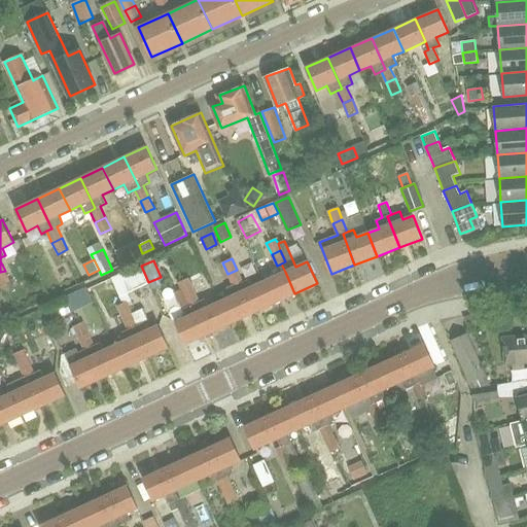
[(148,283),(141,266),(112,278),(119,296),(148,283)]
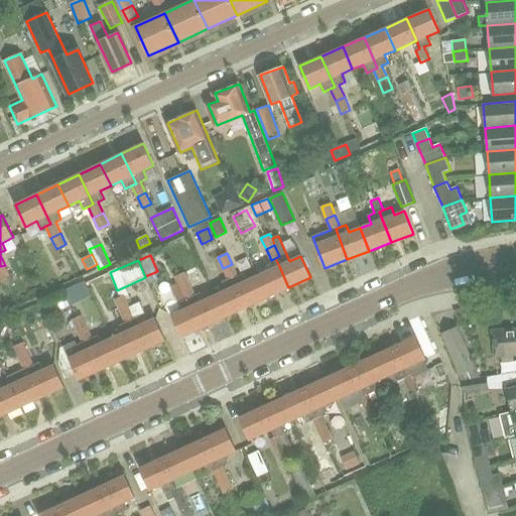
[(246,307),(233,278),(238,276),(232,264),(223,268),(229,279),(223,282),(226,290),(215,295),(225,317),(246,307)]
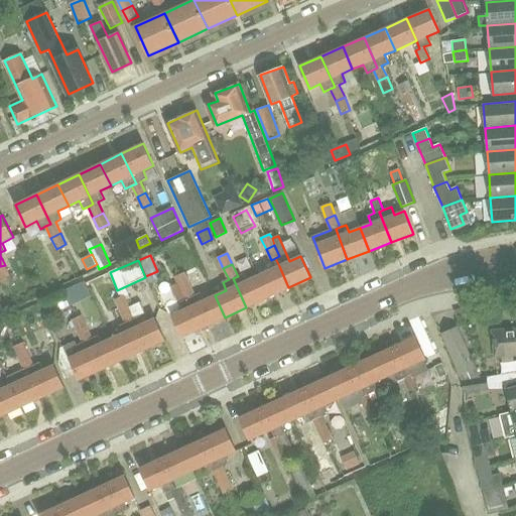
[(10,276),(5,265),(0,266),(0,277),(1,280),(10,276)]
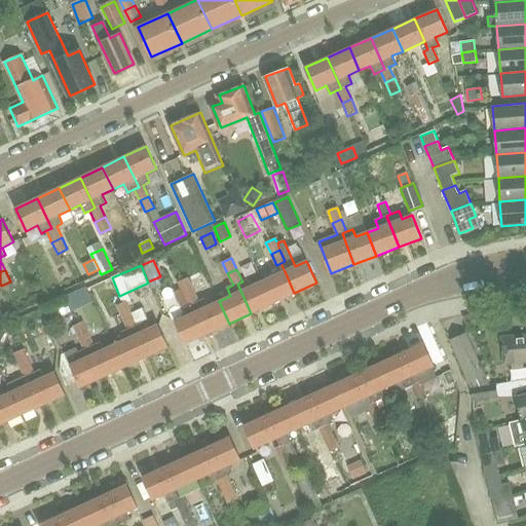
[(262,282),(272,303),(294,293),(285,271),(262,282)]
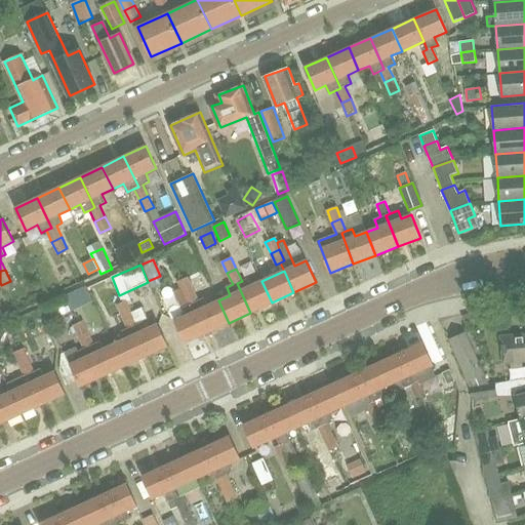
[(193,290),(188,278),(177,283),(184,294),(193,290)]
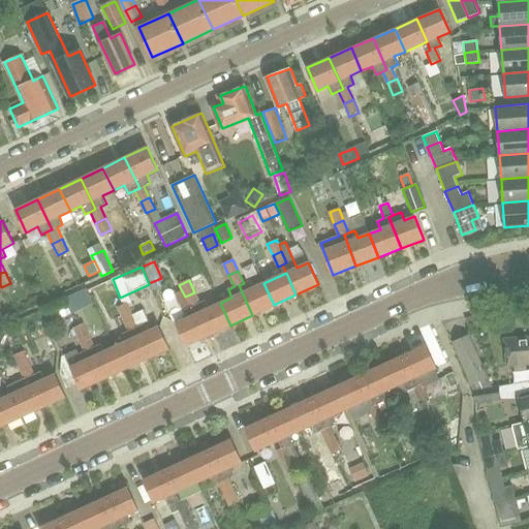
[(274,305),(263,283),(253,287),(250,280),(244,283),(239,285),(252,315),(274,305)]
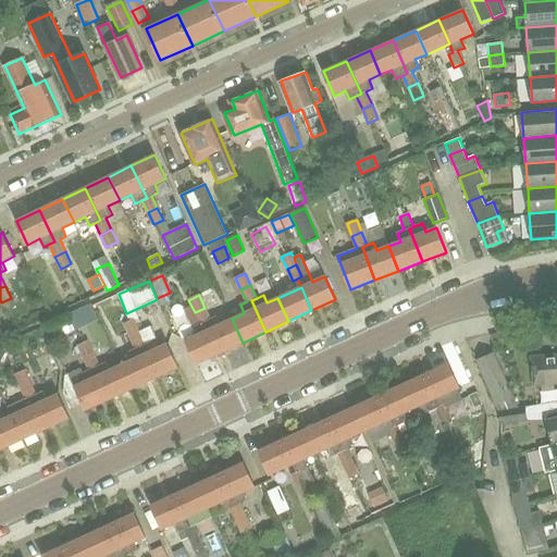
[(210,320),(205,308),(195,312),(200,324),(194,327),(197,335),(185,341),(196,364),(220,354),(206,322),(210,320)]
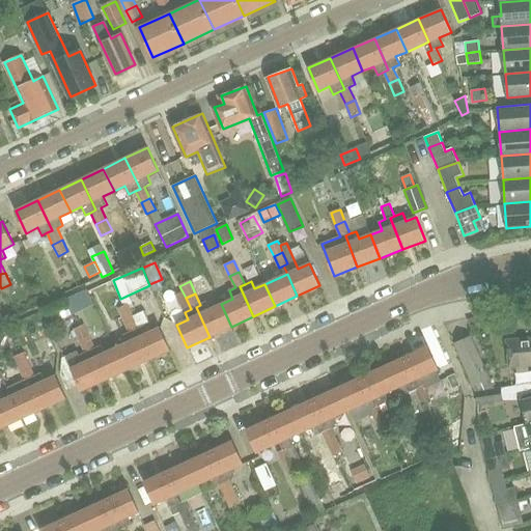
[(231,327),(221,304),(210,309),(206,302),(200,305),(196,307),(210,337),(231,327)]
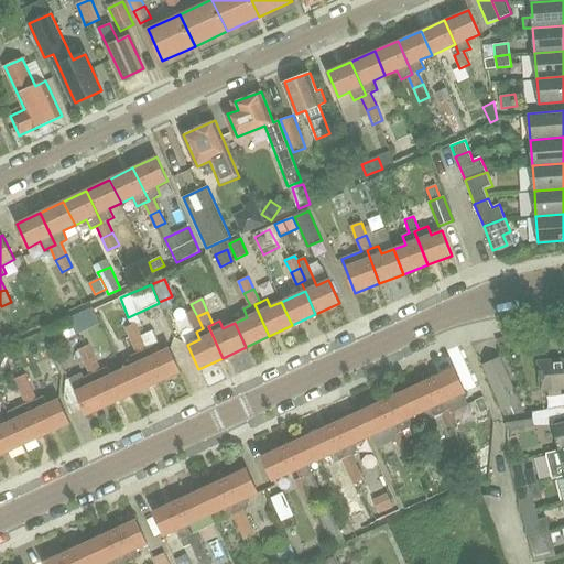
[(140,337),(134,324),(125,328),(130,342),(140,337)]
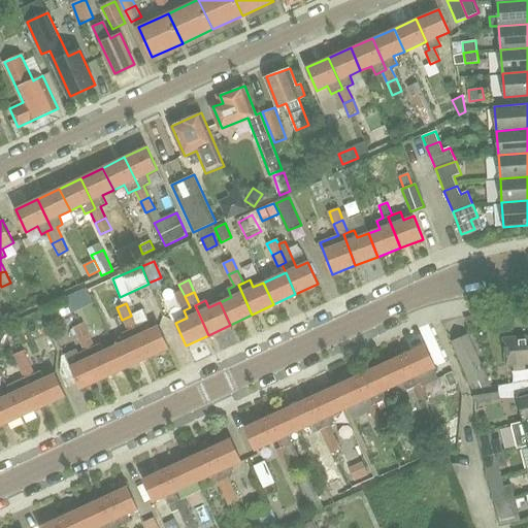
[(146,359),(132,329),(136,327),(131,316),(122,320),(128,331),(123,334),(126,341),(114,347),(125,369),(146,359)]
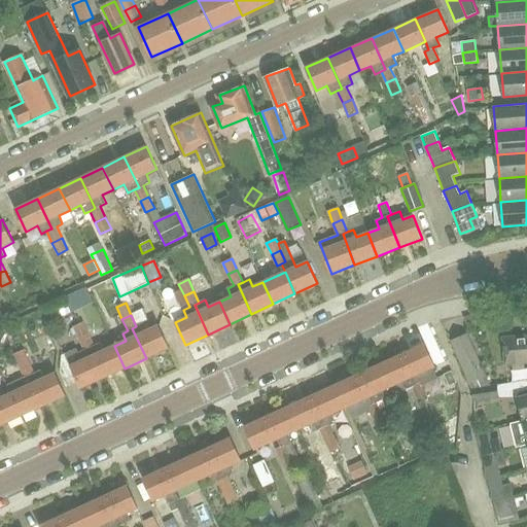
[(83,322),(78,324),(73,327),(78,339),(89,335),(83,322)]
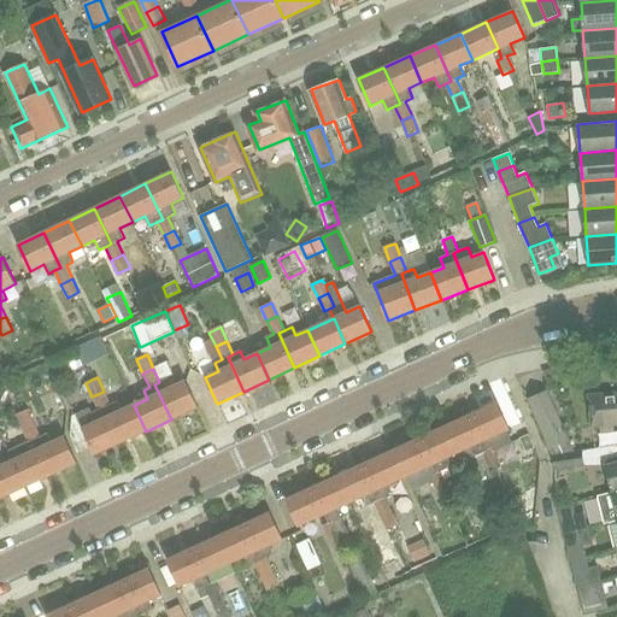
[(197,407),(184,381),(171,387),(168,378),(159,382),(154,385),(171,419),(197,407)]
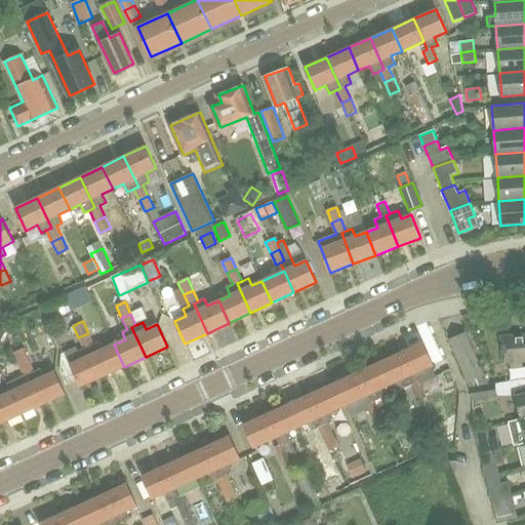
[(472,388),(490,385),(468,332),(451,339),(472,388)]
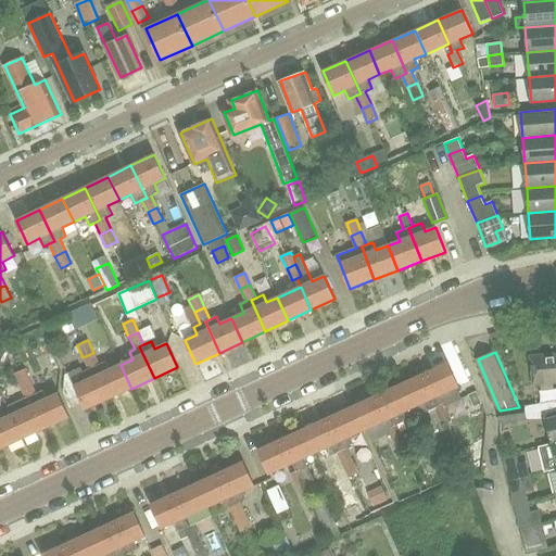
[(555,352),(529,355),(532,384),(555,381),(555,352)]
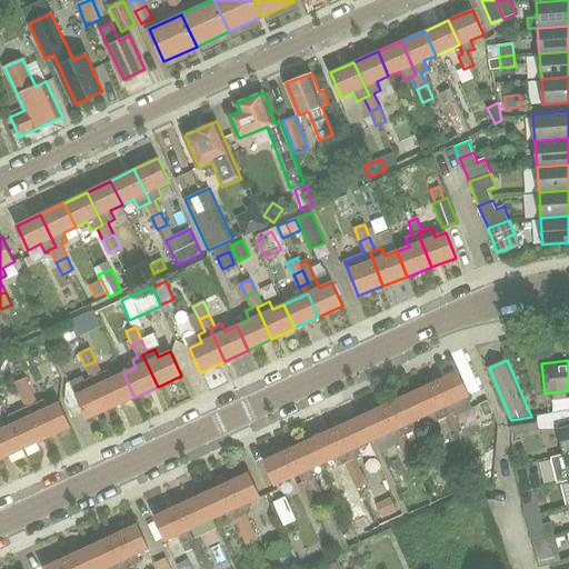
[(111,408),(97,376),(101,373),(96,361),(85,366),(91,379),(87,381),(85,377),(70,382),(87,419),(111,408)]
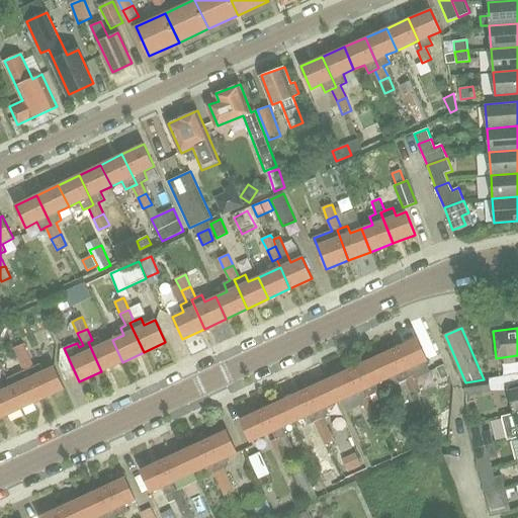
[(122,362),(112,340),(101,345),(98,337),(92,340),(88,342),(101,371),(122,362)]
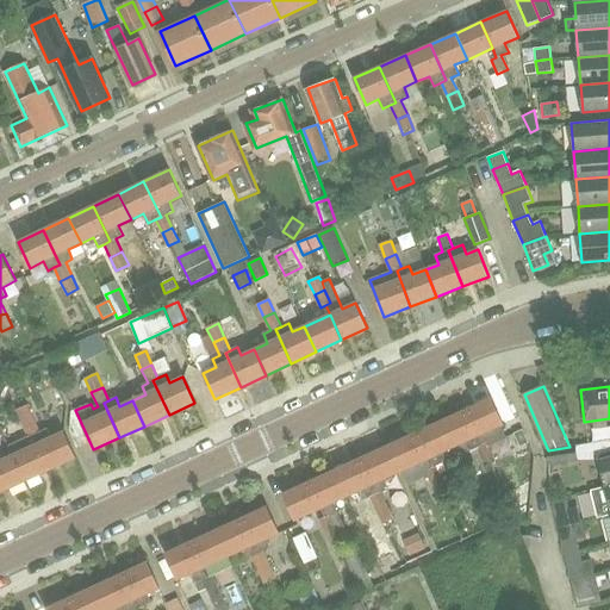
[(506,436),(502,424),(504,423),(492,398),(466,410),(483,444),(487,442),(490,444),(506,436)]
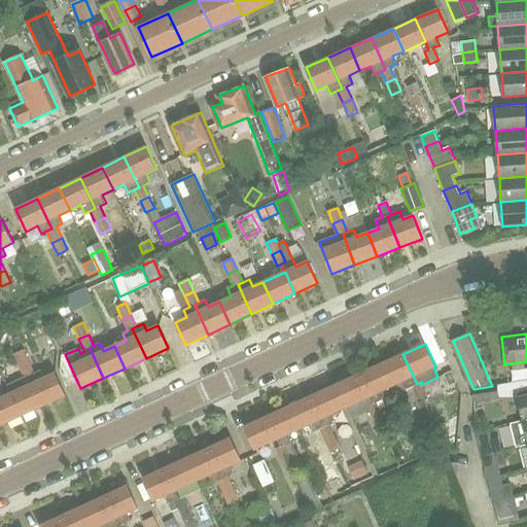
[(29,361),(23,349),(13,354),(19,365),(29,361)]
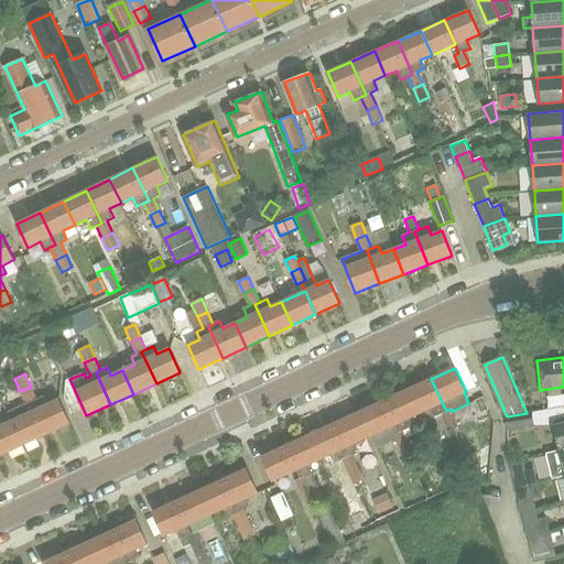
[(456,421),(453,411),(451,409),(446,411),(431,379),(408,390),(419,413),(430,408),(434,416),(442,413),(447,425),(456,421)]
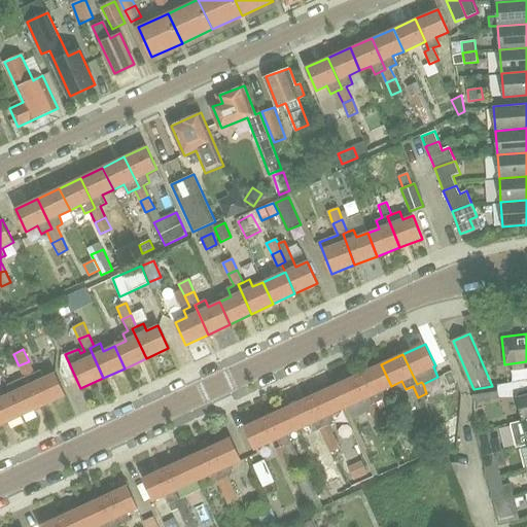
[(43,406),(30,375),(34,373),(29,361),(19,365),(24,378),(7,385),(10,393),(12,392),(23,415),(43,406)]
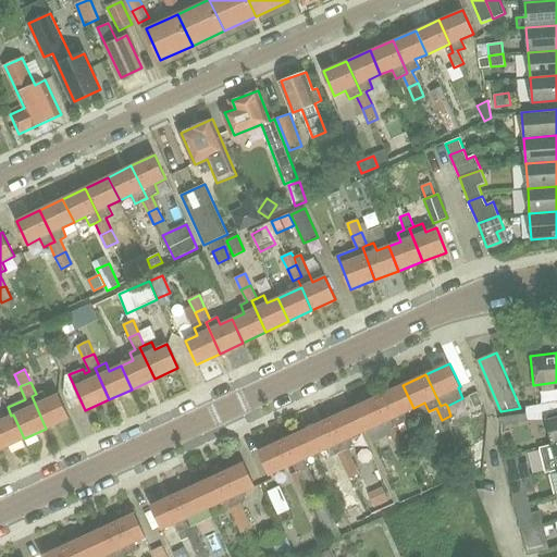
[(400,413),(413,408),(403,385),(380,395),(391,419),(394,426),(390,429),(391,433),(395,442),(405,437),(399,425),(405,422),(400,413)]
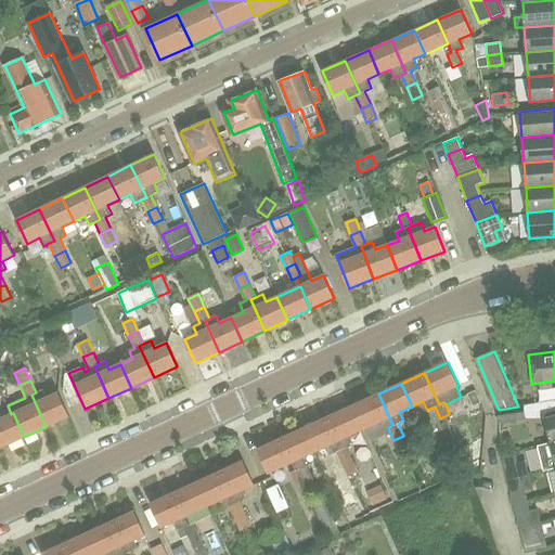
[(69,416),(59,392),(46,398),(42,389),(36,392),(31,395),(46,427),(69,416)]
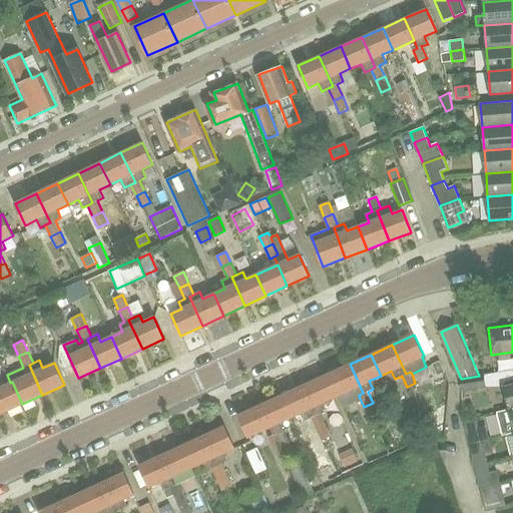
[(445,373),(439,362),(432,365),(437,377),(445,373)]
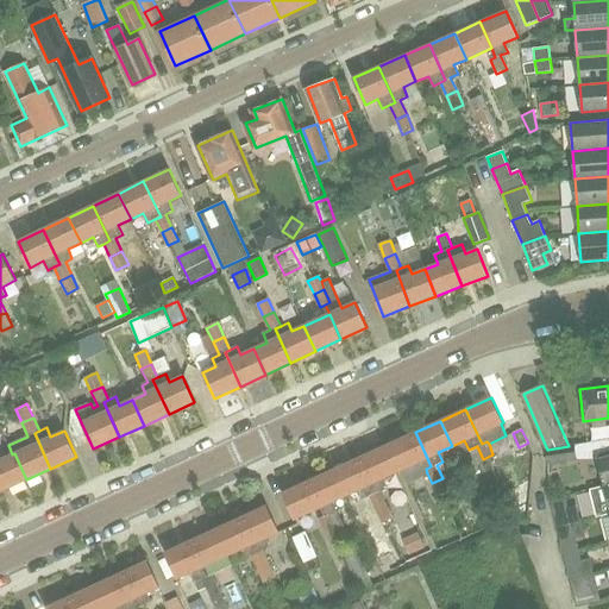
[(427,458),(415,432),(389,445),(407,483),(427,473),(426,469),(431,466),(427,458)]
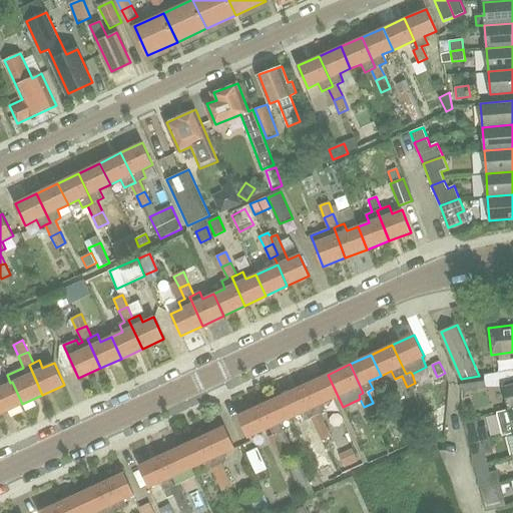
[(336,397),(326,375),(303,386),(316,415),(311,418),(316,429),(326,425),(320,413),(326,411),(322,403),(336,397)]
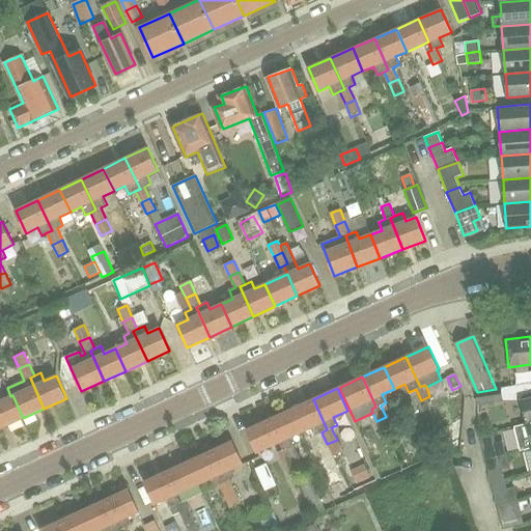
[(496,389),(477,392),(479,404),(504,400),(502,388),(496,389)]
